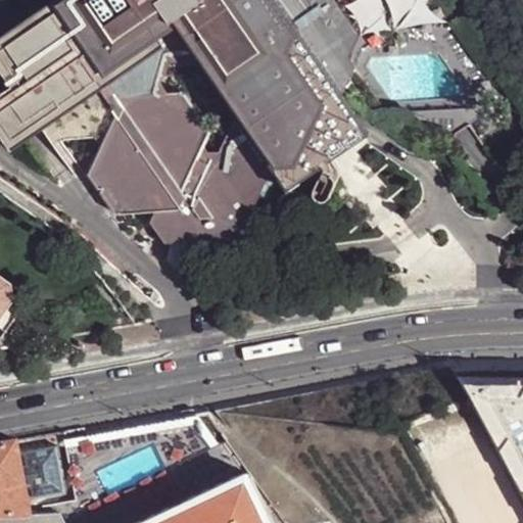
[(55,0),(0,37),(0,59),(16,82),(0,92),(0,124),(12,143),(40,128),(48,137),(63,139),(96,138),(101,144),(88,173),(113,215),(154,214),(149,221),(163,241),(246,231),(255,208),(273,170),(281,177),(289,187),(371,133),(345,93),(351,78),(357,66),(350,56),(363,33),(340,0),(55,0)]
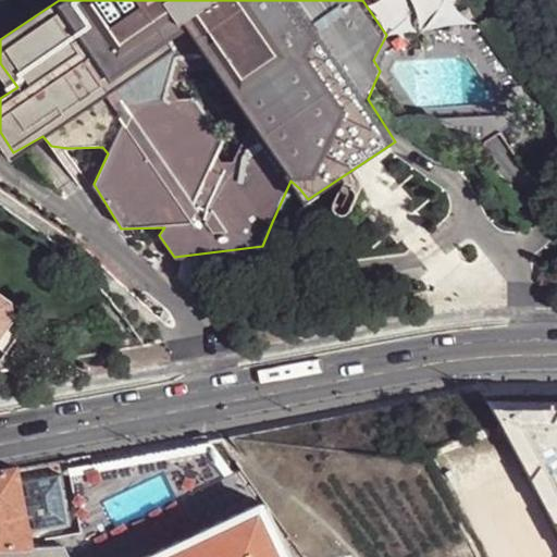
[(351,182),(345,185),(339,190),(335,199),(334,208),(337,214),(346,213),(351,209),(360,193),(360,188),(359,184),(357,182),(351,182)]
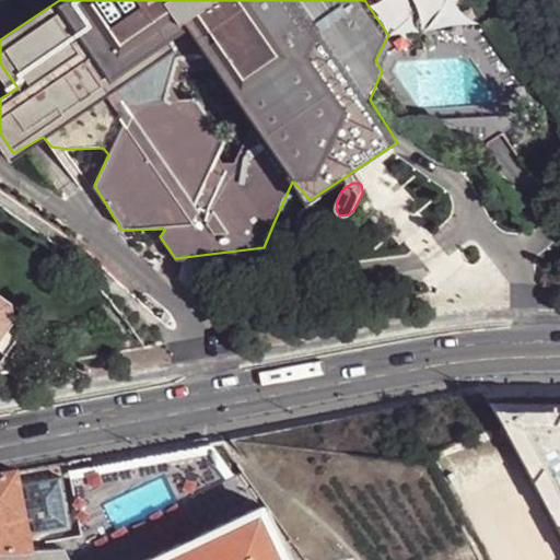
[(0,337),(11,321),(14,316),(15,314),(11,300),(0,292),(0,337)]
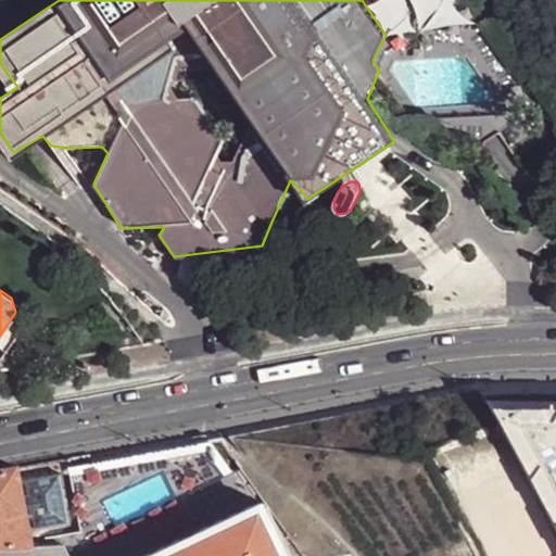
[(22,325),(25,320),(14,314),(11,318),(22,325)]
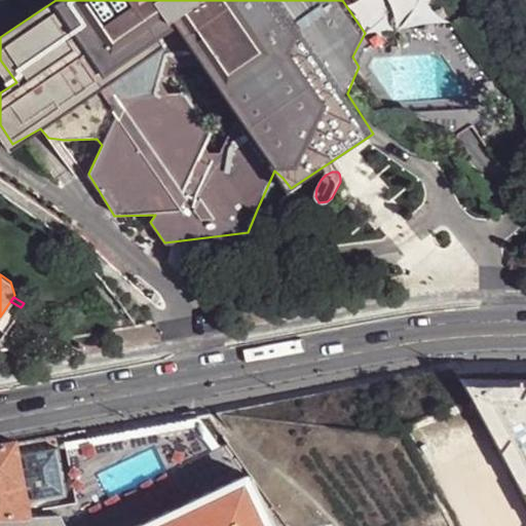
[(68,428),(67,428),(77,498),(58,501),(60,511),(28,512),(0,512),(0,525),(290,525),(227,433),(221,441),(197,406),(88,425),(86,425),(68,428)]
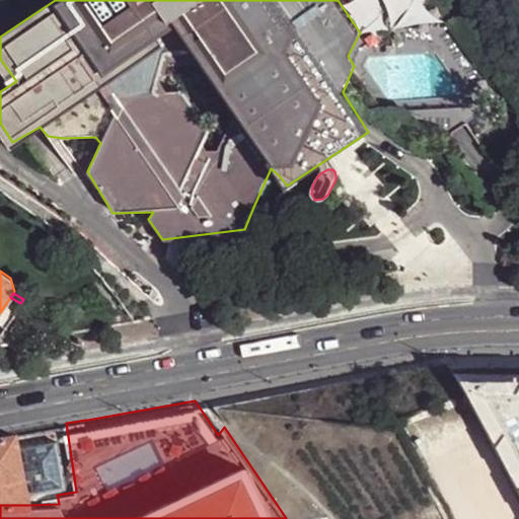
[(0,435),(0,505),(27,505),(29,504),(25,478),(21,458),(16,432),(0,435)]
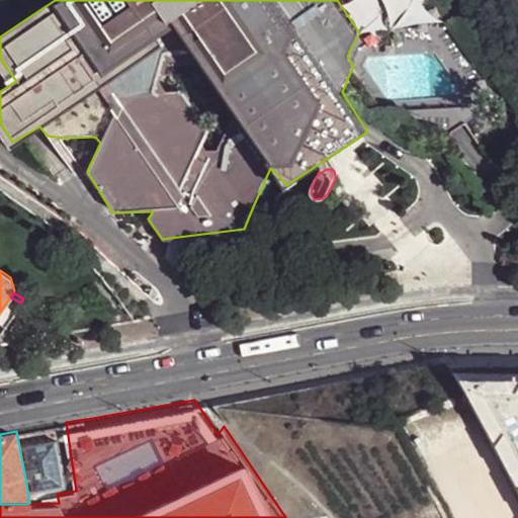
[(21,457),(25,478),(31,477),(32,490),(66,484),(58,437),(24,443),(27,456),(21,457)]
